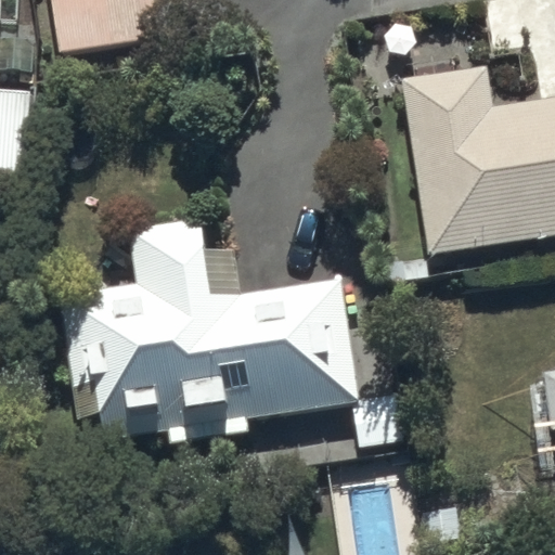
[(47,0),(55,57),(158,43),(152,0),(47,0)]
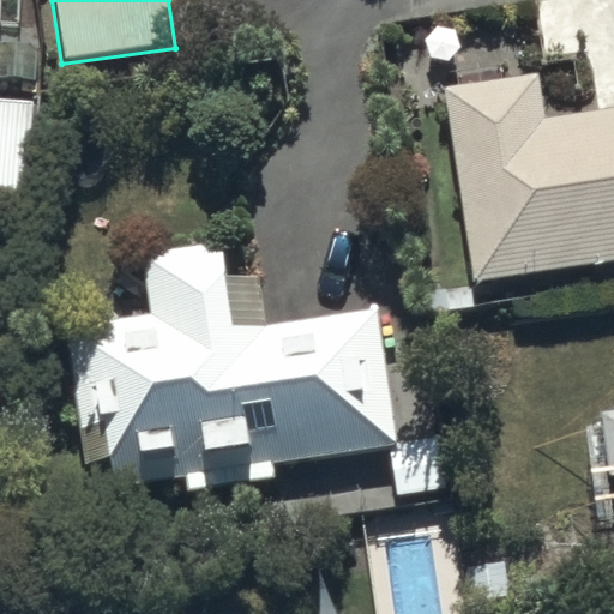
[(445,85),(475,281),(613,259),(613,104),(545,116),(537,71),(445,85)]
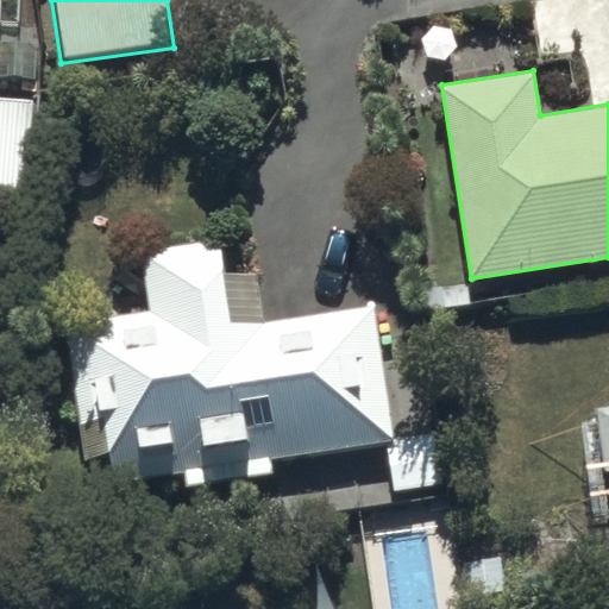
[(0,99),(0,193),(30,195),(37,101),(0,99)]
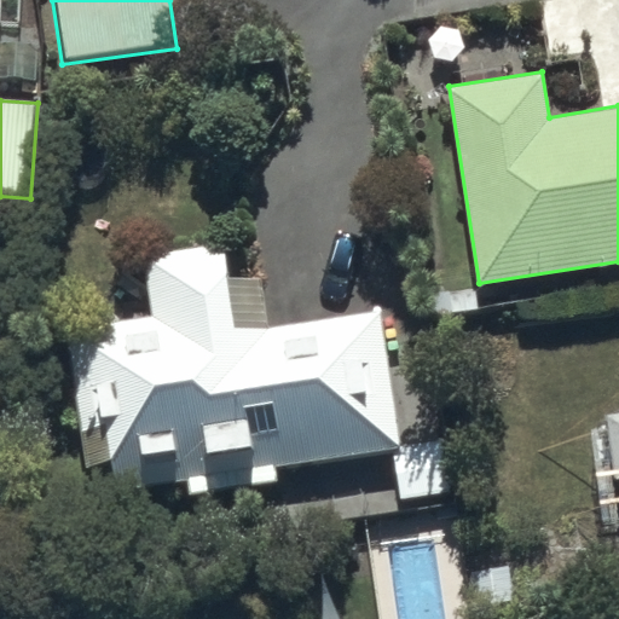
[(116,463),(121,493),(406,449),(385,308),(270,327),(261,276),(236,279),(230,243),(145,256),(155,316),(65,330),(86,468),(116,463)]
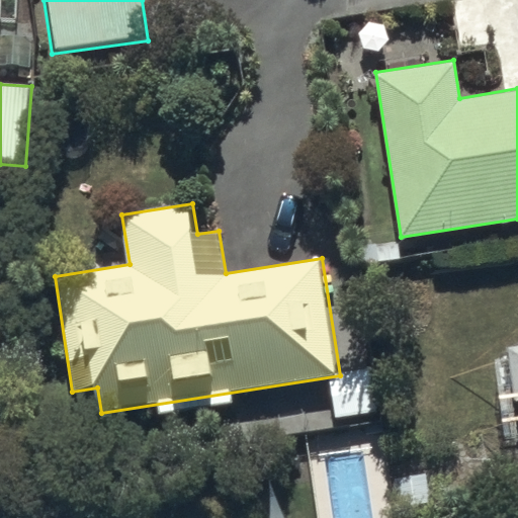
[(517,393),(517,346),(506,348),(513,394),(517,393)]
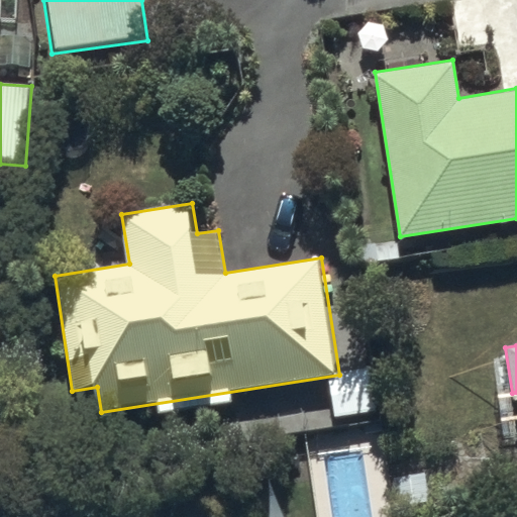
All buildings are outlined.
